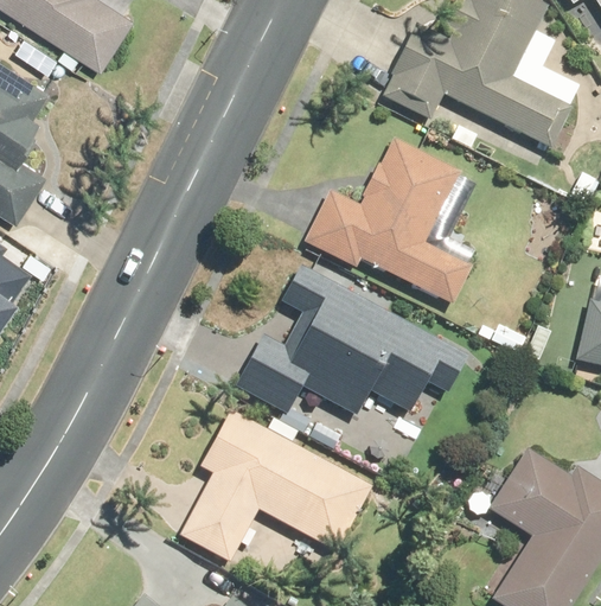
[(0,0),(0,10),(98,72),(130,23),(96,0),(0,0)]
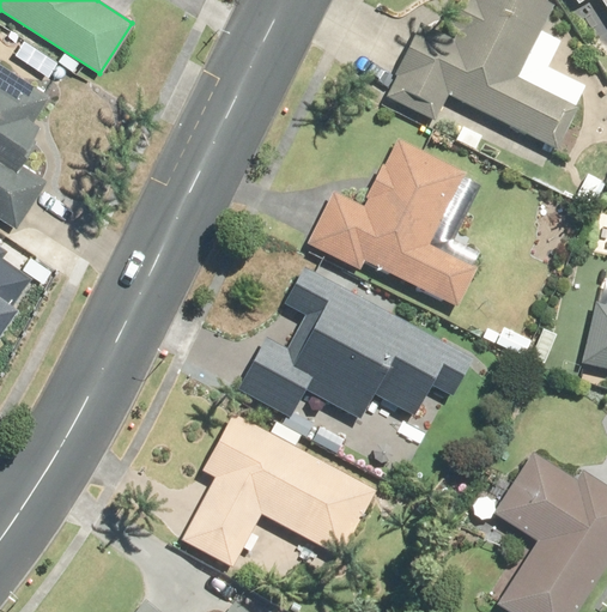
[(420,24),(386,95),(433,117),(445,91),(557,145),(584,88),(548,70),(562,43),(538,31),(551,6),(538,0),(459,0),(442,35),(420,24)]
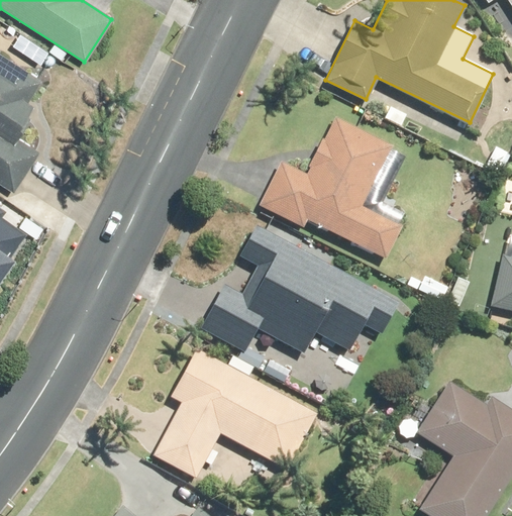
[(486,0),(488,3),(492,0),(506,0),(511,8),(511,0),(486,0)]
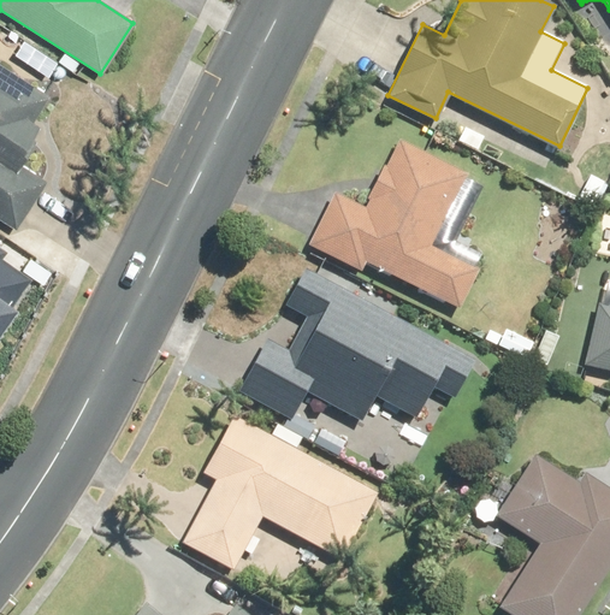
[(0,213),(16,224),(42,182),(16,165),(41,125),(33,120),(48,96),(0,65),(0,213)]
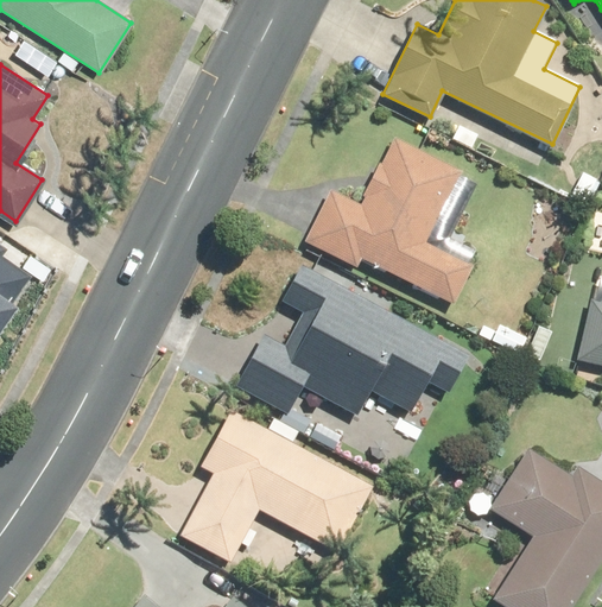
[(330,188),(305,236),(354,260),(359,250),(452,297),(469,264),(426,242),(462,172),(392,137),(379,162),(375,159),(356,195),(363,198),(361,204),(330,188)]
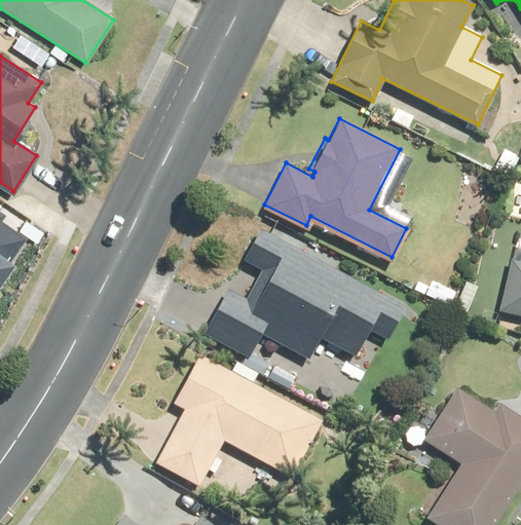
[(0,296),(21,266),(14,262),(32,236),(7,220),(10,215),(0,208),(0,296)]
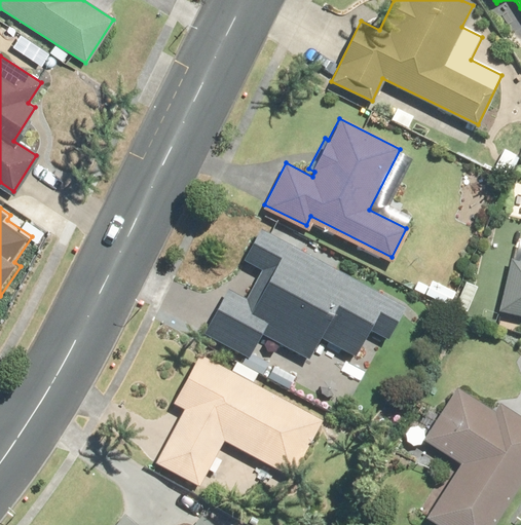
[(228,291),(206,332),(248,354),(260,333),(309,360),(321,338),(356,357),(369,331),(387,341),(404,310),(261,231),(246,260),(265,271),(248,301),(228,291)]
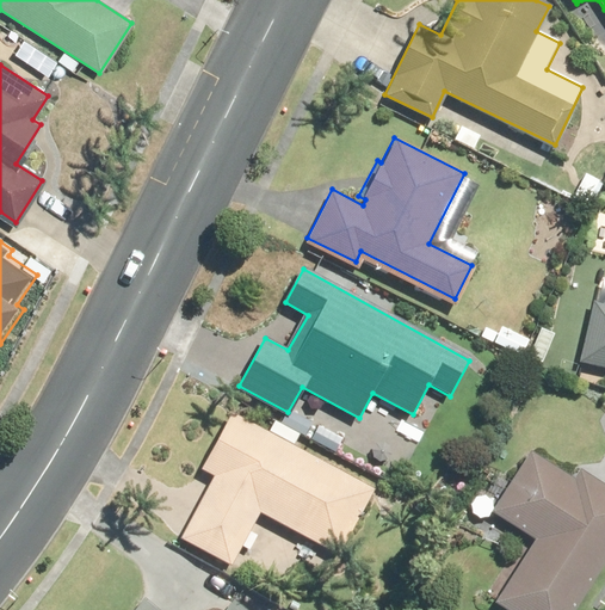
[(604,303),(588,300),(573,364),(604,371),(604,303)]
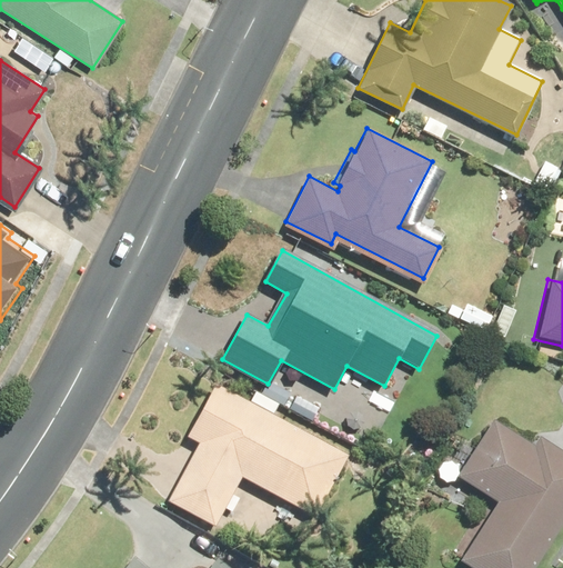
[(199,444),(169,500),(213,525),(239,476),(313,516),(345,455),(214,386),(188,437),(199,444)]
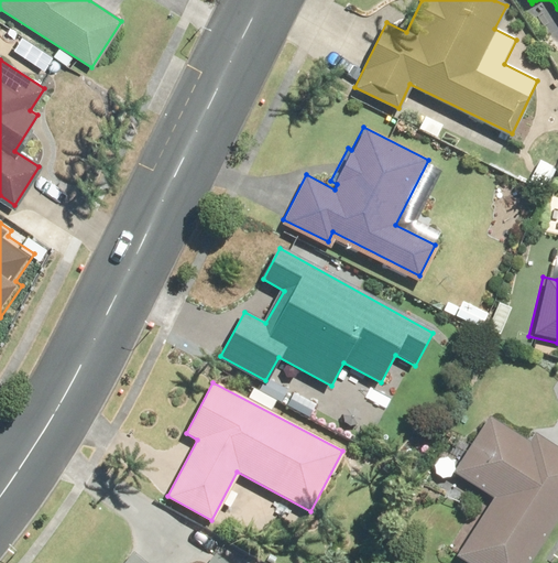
[(490,499),(452,558),(460,562),(536,562),(557,530),(557,450),(536,435),(531,444),(490,418),(452,476),(490,499)]
